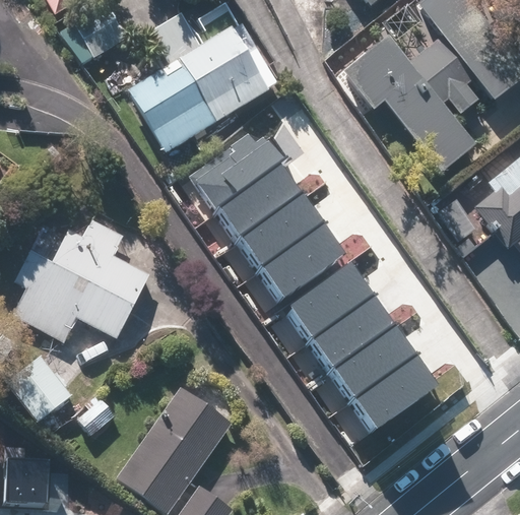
[(45,0),(52,14),(82,0),(45,0)]
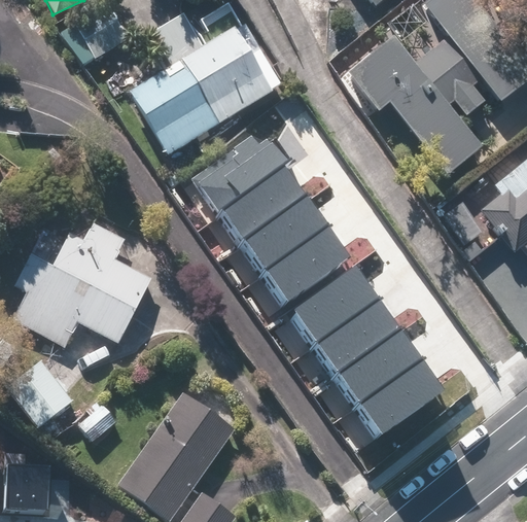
[(424,0),(417,6),(444,38),(416,61),(450,102),(477,79),(498,105),(526,80),(526,55),(482,0),(424,0)]
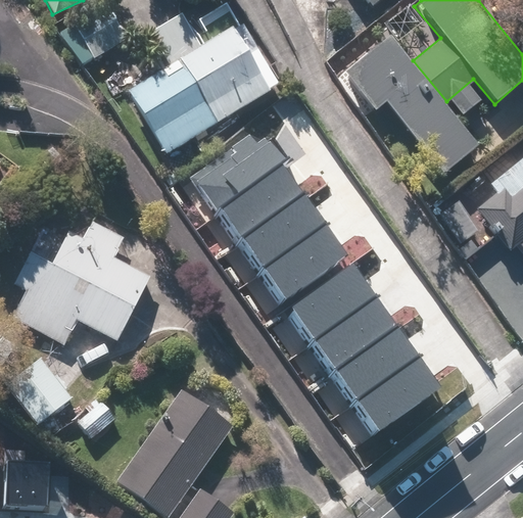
[(196,19),(208,41),(201,45),(169,63),(131,85),(168,149),(279,85),(242,21),(238,24),(226,3),(196,19)]
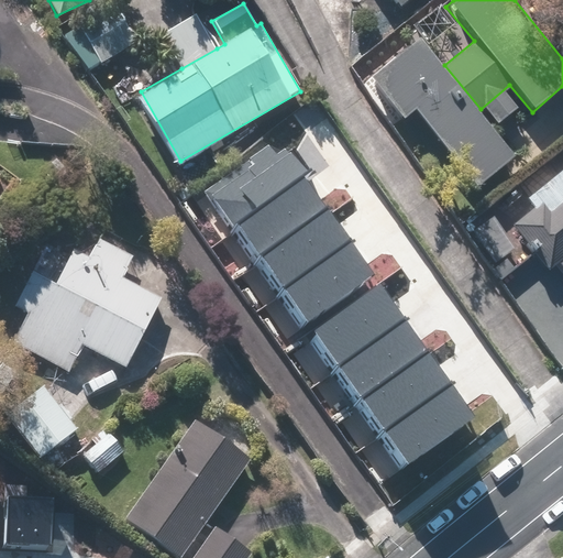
[(138,42),(119,7),(79,26),(98,63),(138,42)]
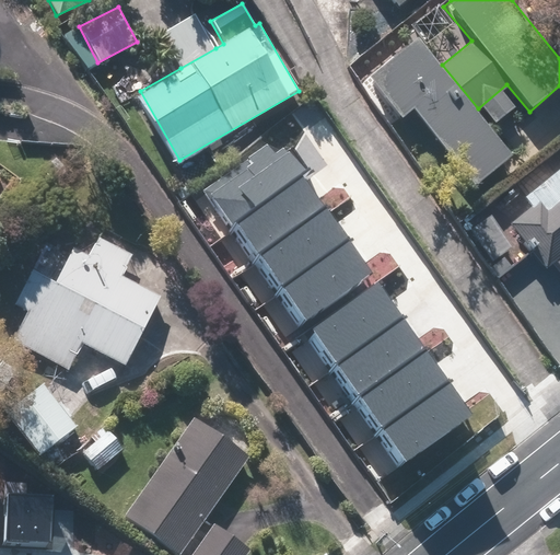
[(181,68),(216,48),(194,11),(159,31),(181,68)]
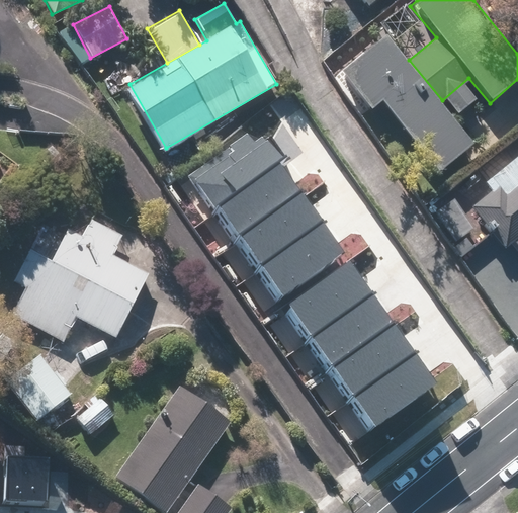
[(385,35),(352,63),(342,71),(372,108),(382,100),(439,170),(472,143),(385,35)]
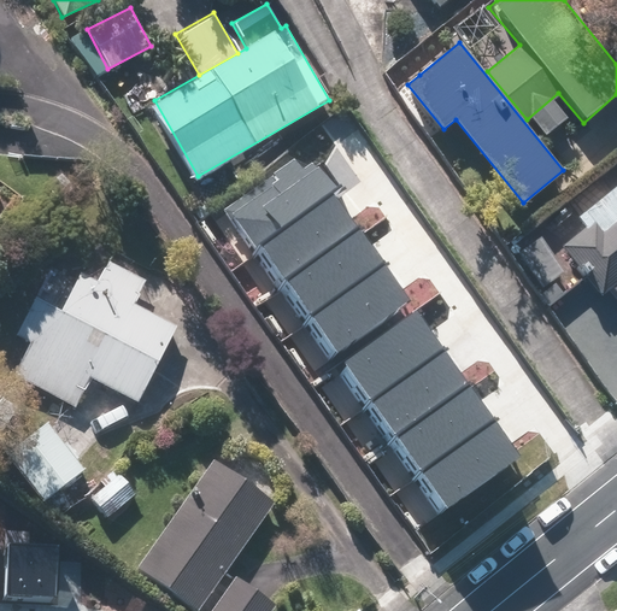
[(293,164),(228,209),(319,346),(386,303),(293,164)]
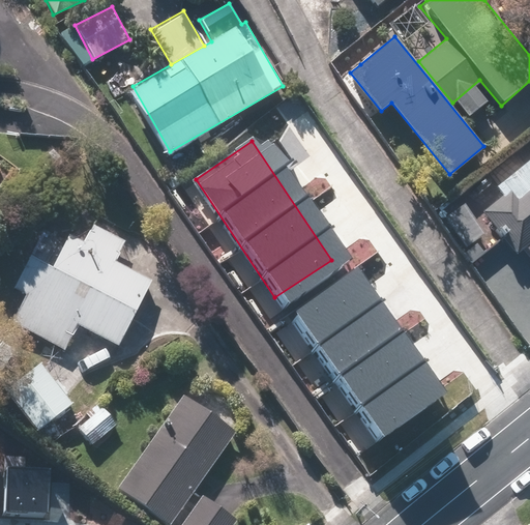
[(509,190),(483,211),(517,252),(529,240),(529,188),(518,200),(509,190)]
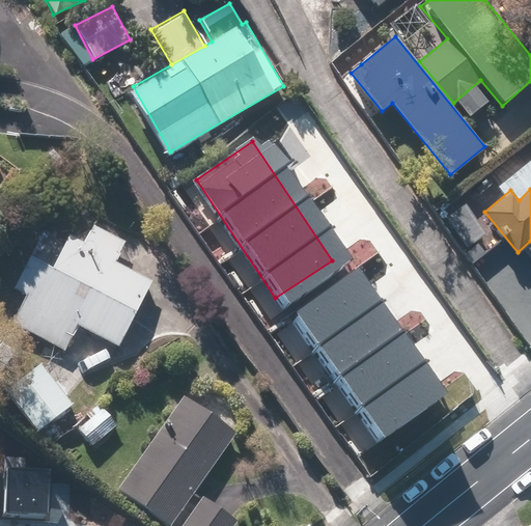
[(129,238),(78,215),(54,267),(29,255),(12,293),(25,299),(12,326),(65,350),(78,323),(121,343),(150,278),(117,263),(129,238)]
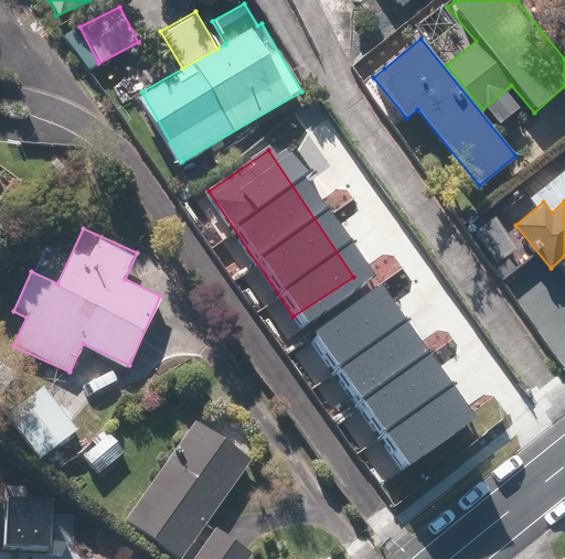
[(373,291),(313,332),(398,458),(458,418),(373,291)]
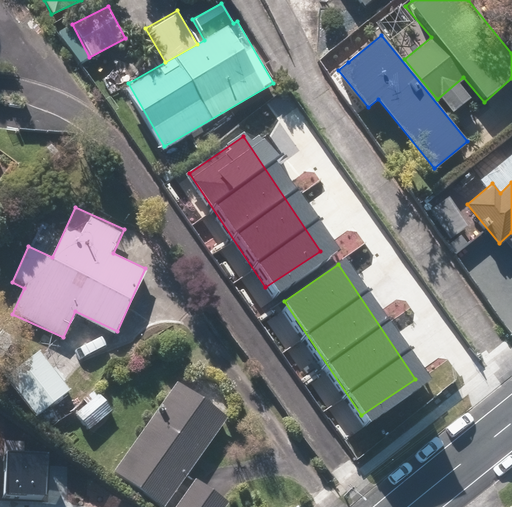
[(73,385),(52,348),(4,375),(25,412),(73,385)]
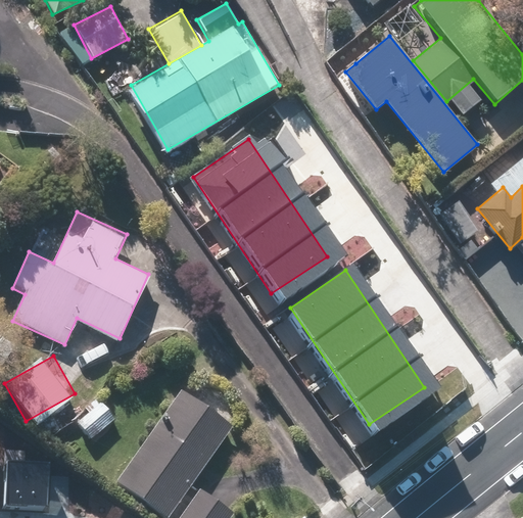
[(231,423),(181,388),(116,482),(168,516),(231,423)]
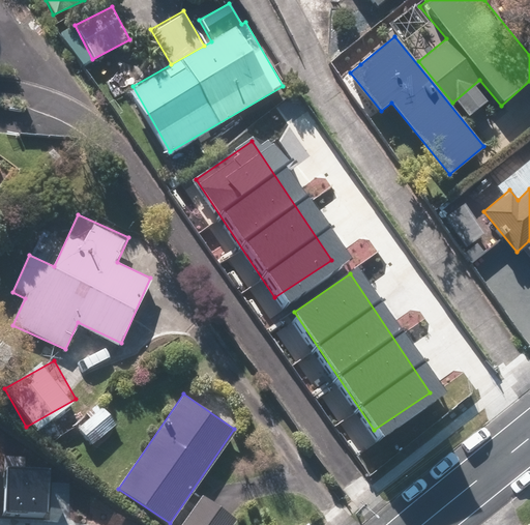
[(7,466),(7,504),(50,505),(51,467),(7,466)]
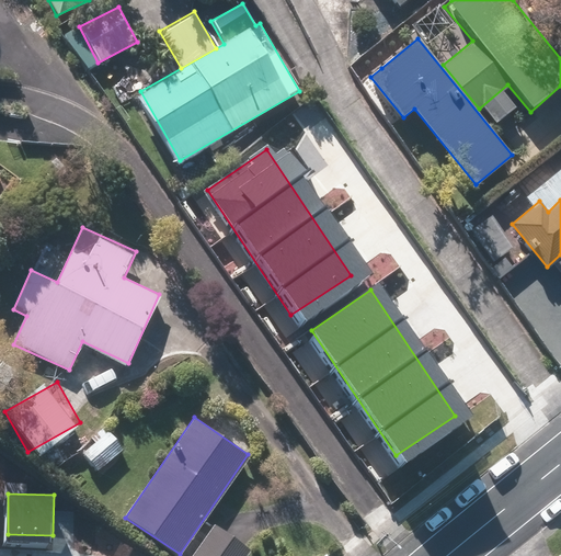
[(244,555),(250,551),(215,522),(187,555),(244,555)]
